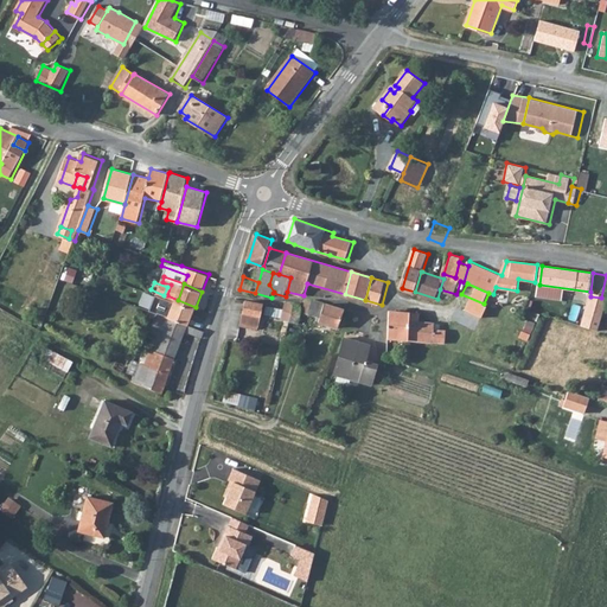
[(452,312),(474,324),(484,304),(461,294),(452,312)]
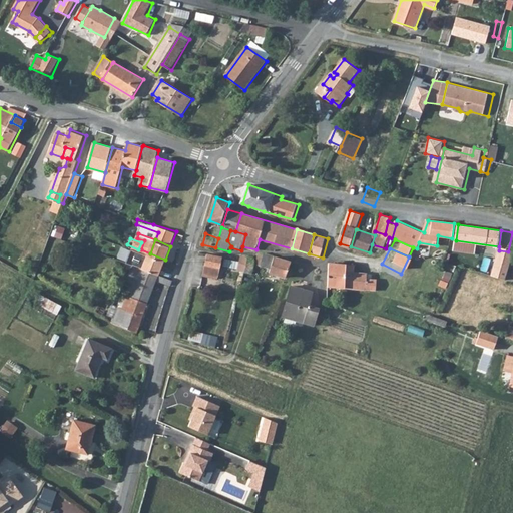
[(136,264),(160,273),(165,260),(150,253),(141,249),(136,264)]
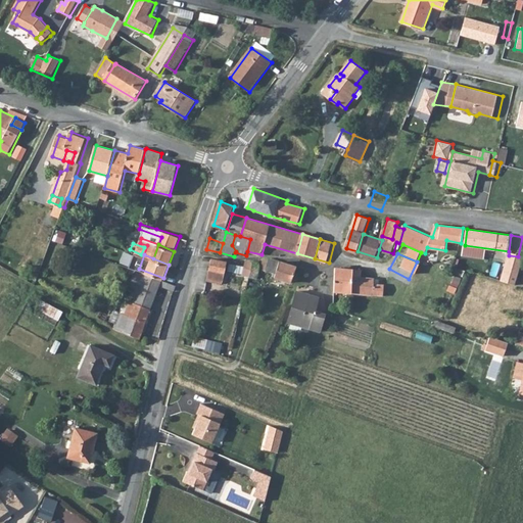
[(207,272),(223,276),(227,263),(211,258),(207,272)]
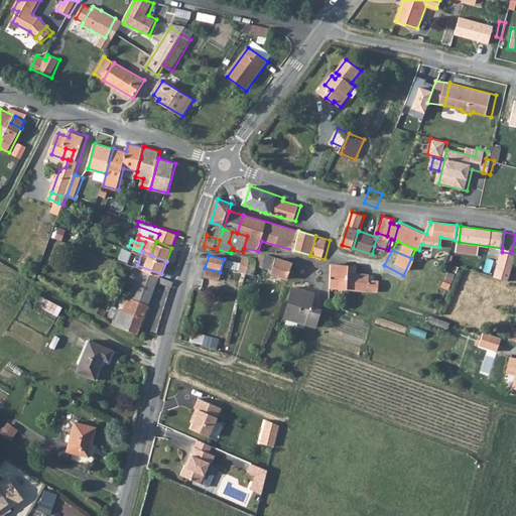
[(272,270),(271,272),(289,278),(294,263),(269,255),(262,257),(260,262),(261,266),(272,270)]
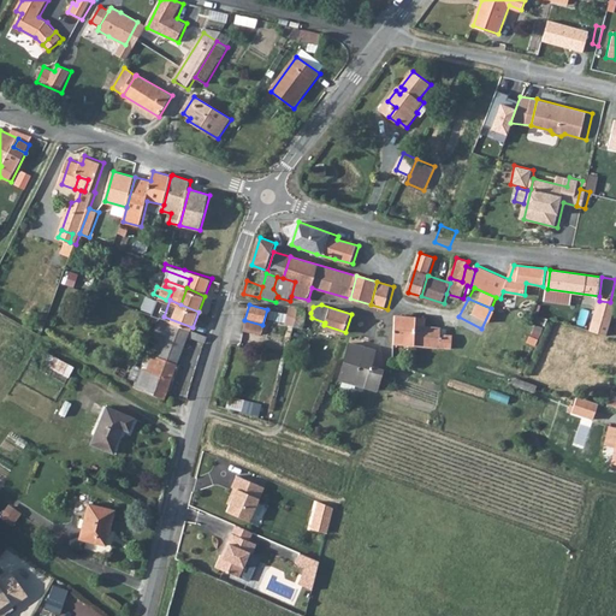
[(396,315),(396,327),(395,344),(415,344),(416,327),(426,327),(427,317),(396,315)]
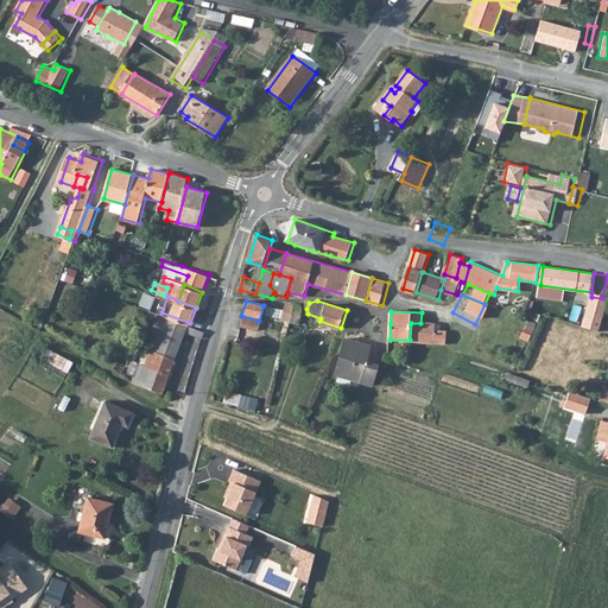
[(141,361),(134,381),(163,392),(188,330),(204,337),(207,330),(190,323),(162,312),(156,324),(159,325),(151,348),(153,349),(147,363),(141,361)]
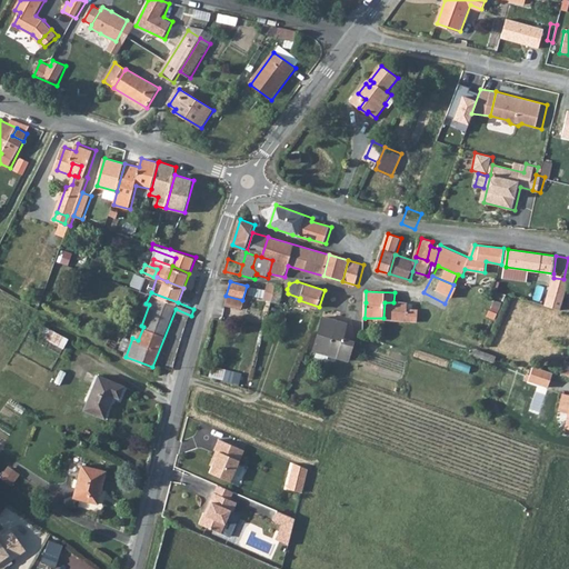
[(225,302),(241,307),(242,300),(226,296),(225,302)]
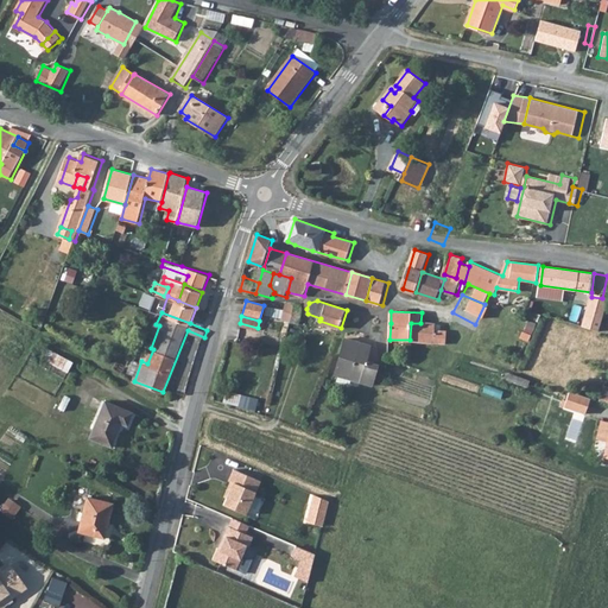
[(420,323),(411,323),(410,340),(448,341),(449,330),(437,329),(437,324),(420,323)]
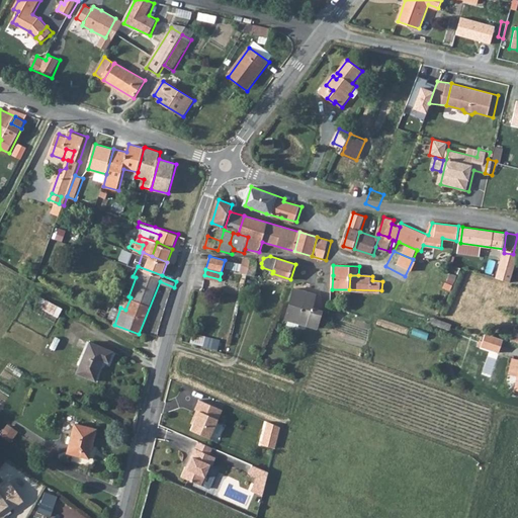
[(317,294),(295,288),(286,319),(318,329),(323,311),(313,309),(317,294)]
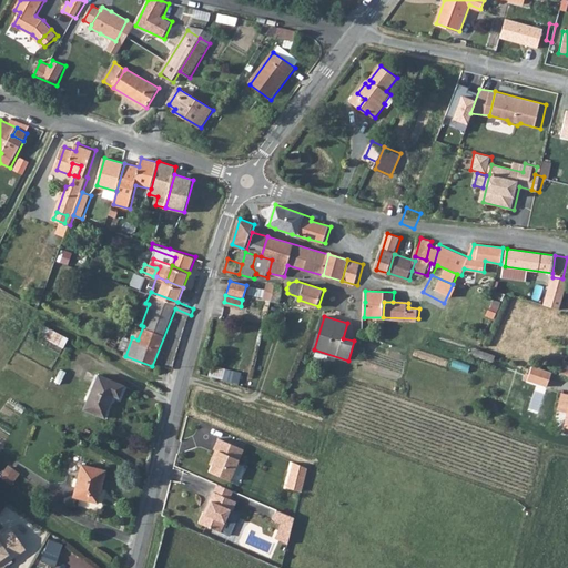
[(64,350),(70,338),(50,328),(44,340),(64,350)]
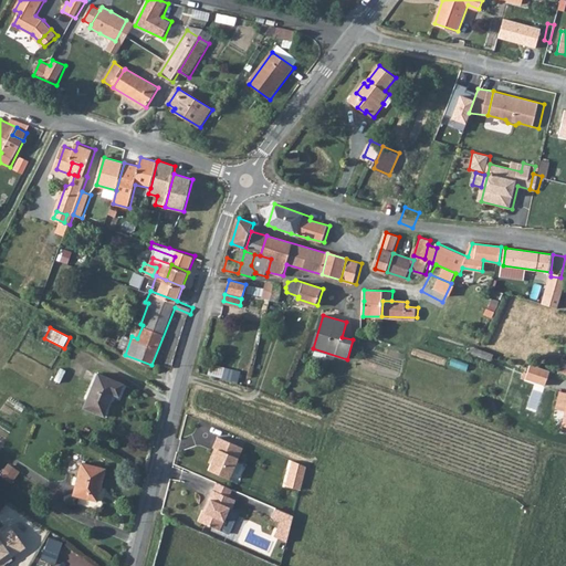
[(449,365),(465,371),(468,365),(451,358),(449,365)]
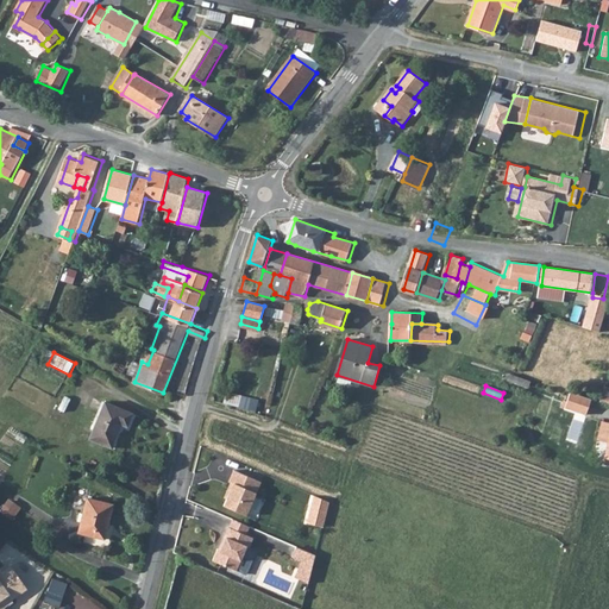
[(588,397),(567,391),(563,406),(584,414),(588,397)]
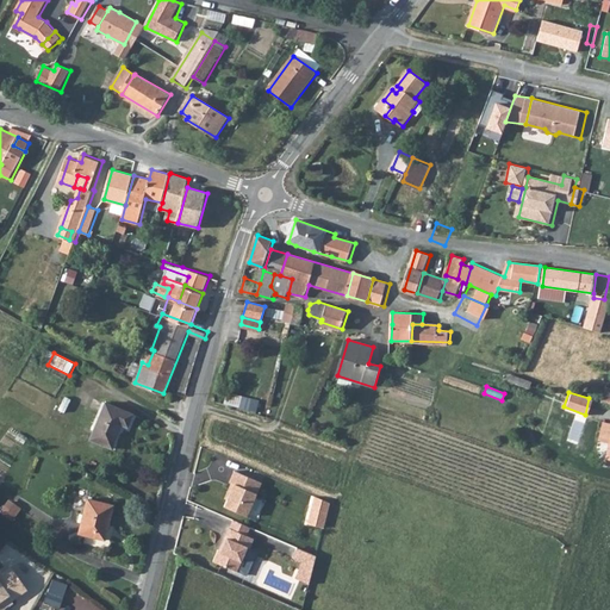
[(93,440),(116,449),(125,425),(130,428),(135,414),(109,403),(93,440)]
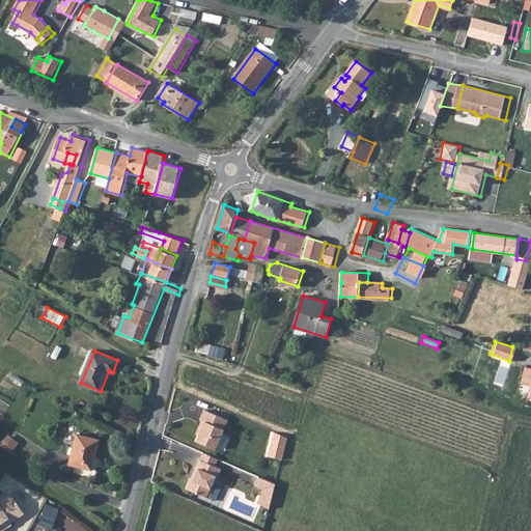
[(215,448),(227,419),(204,409),(199,419),(203,421),(195,440),(215,448)]
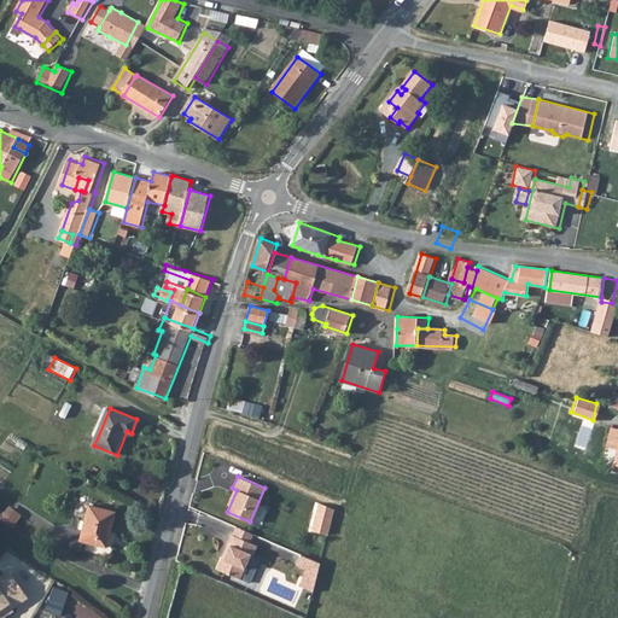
[(4,517),(9,520),(18,507),(12,503),(4,517)]
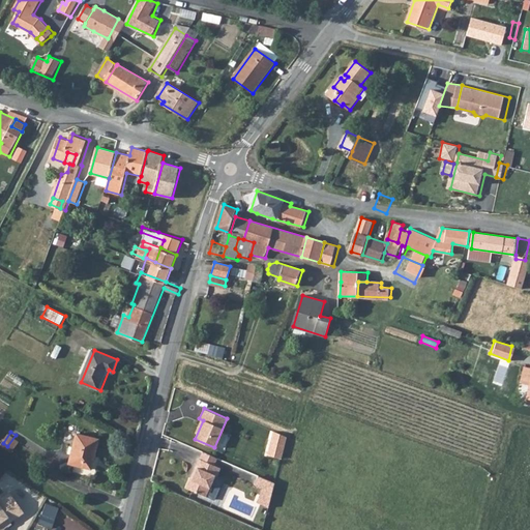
[(281,458),(287,437),(274,432),(268,453),(281,458)]
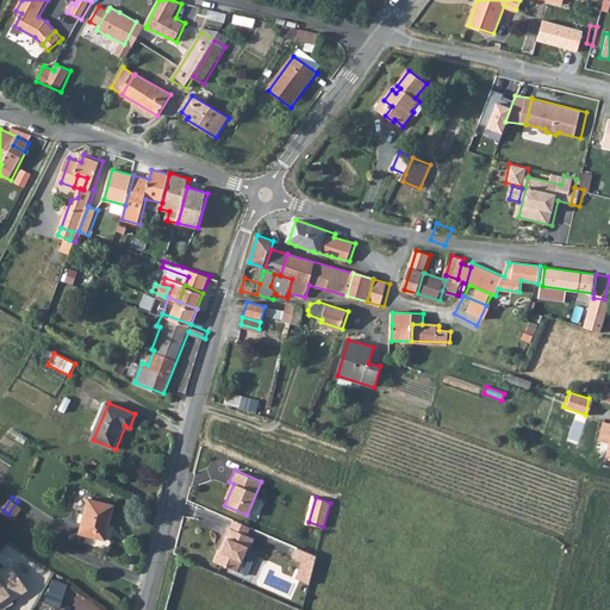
[(8,514),(16,518),(24,505),(18,500),(8,514)]
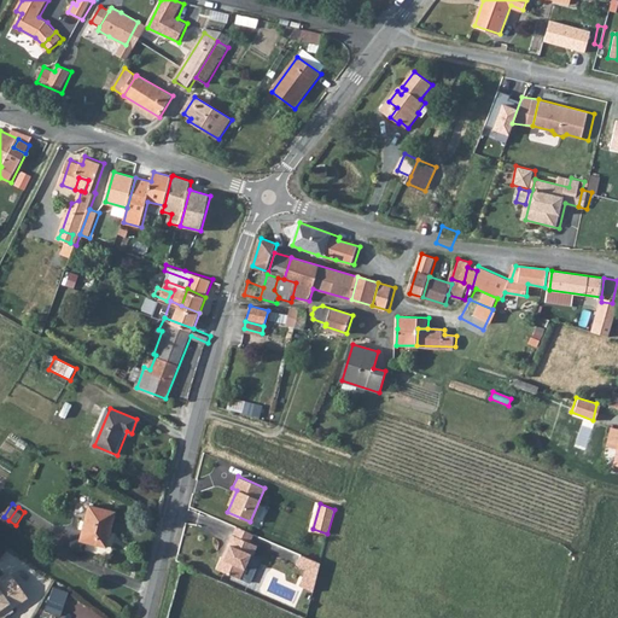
[(91,507),(82,540),(108,547),(116,513),(91,507)]
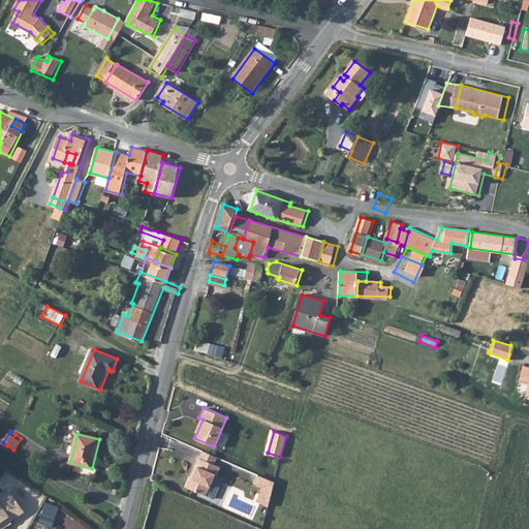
[(200,457),(214,463),(216,456),(203,449),(200,457)]
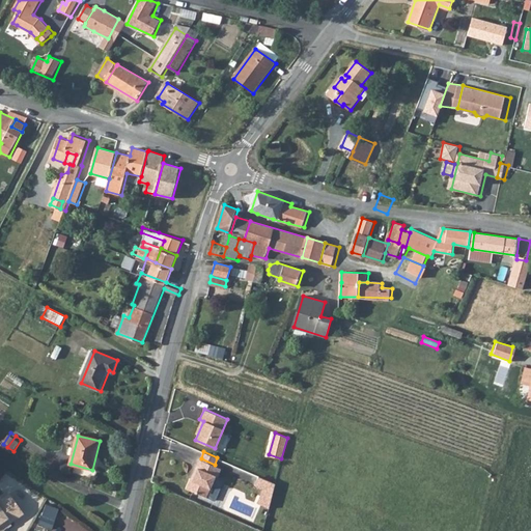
[(222,468),(215,465),(201,458),(200,457),(187,487),(206,496),(216,475),(218,475),(222,468)]
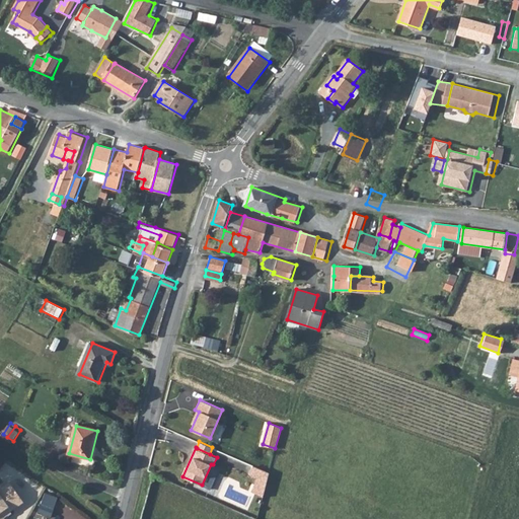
[(257,476),(253,486),(265,491),(269,472),(252,465),(249,473),(257,476)]
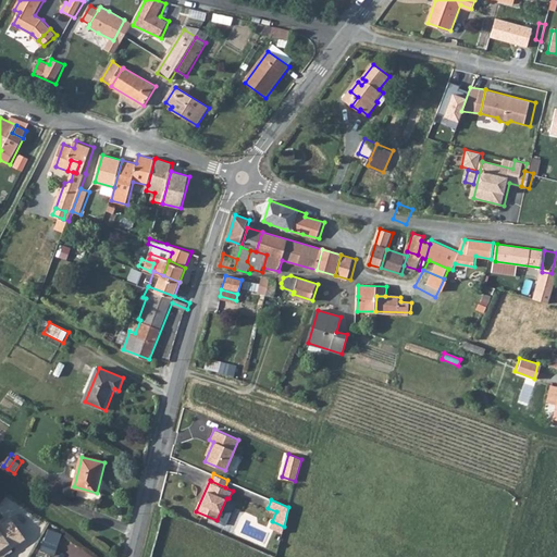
[(13,516),(0,523),(0,556),(4,556),(5,554),(4,553),(9,549),(11,552),(14,549),(13,547),(27,537),(13,516)]
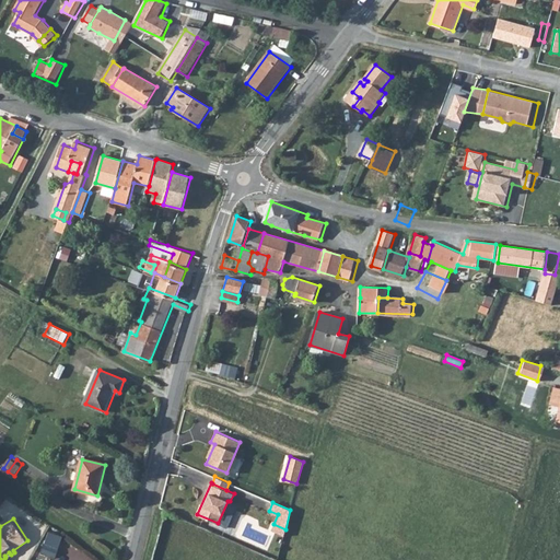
[(286,529),(273,524),(271,529),(284,534),(286,529)]
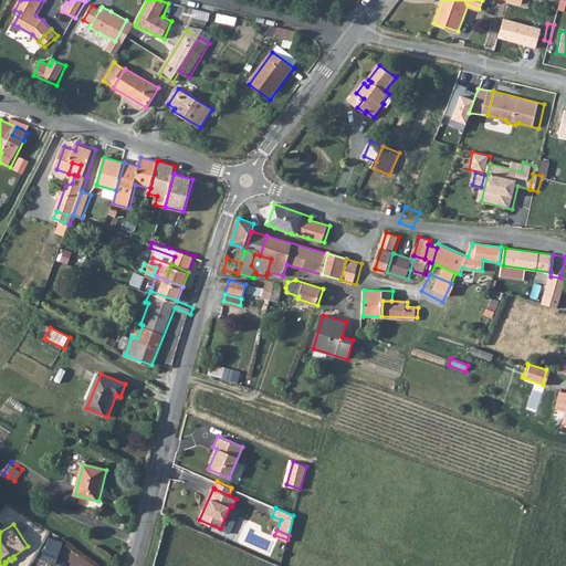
[(56,564),(63,548),(49,543),(42,558),(56,564)]
